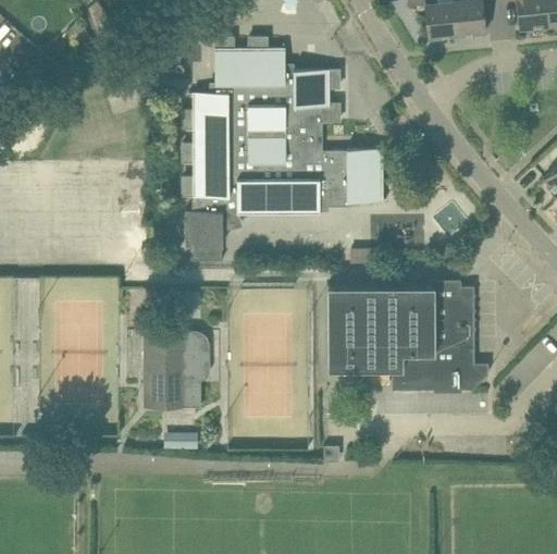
[(408,0),(409,5),(424,4),(429,38),(458,36),(454,1),(437,2),(436,0),(408,0)]
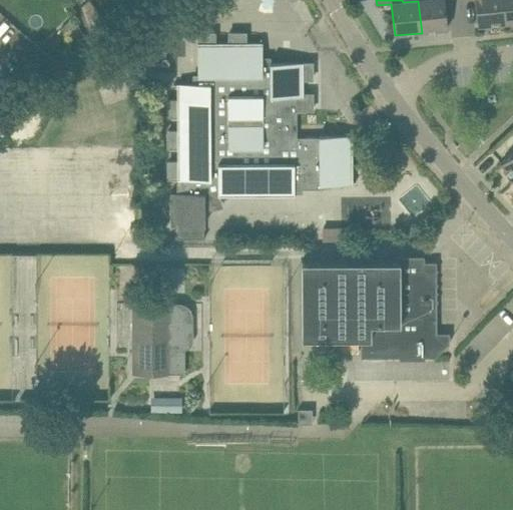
[(425,0),(418,1),(422,33),(448,30),(445,0),(425,0)]
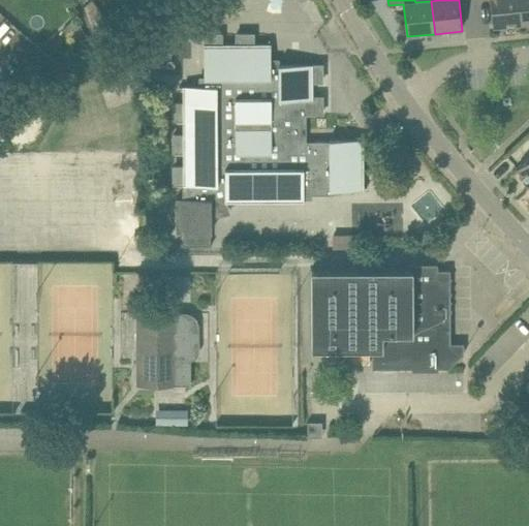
[(518,0),(490,0),(494,28),(521,25),(518,0)]
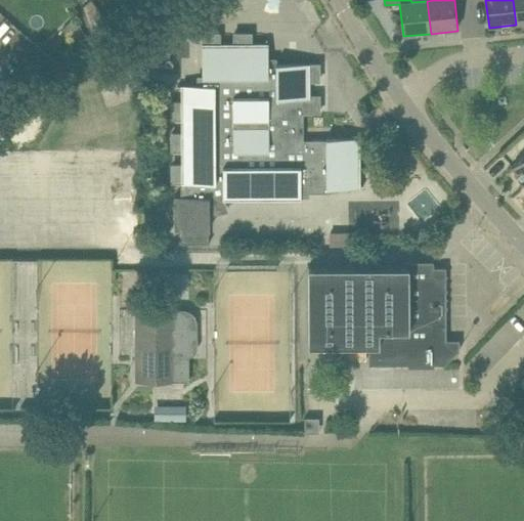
[(523,0),(513,0),(516,25),(523,23),(523,0)]
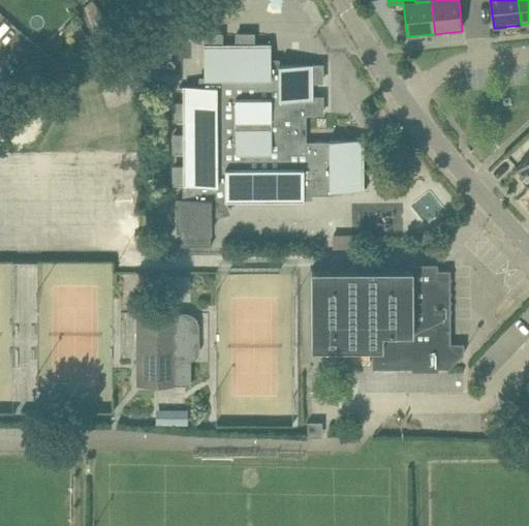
[(73,21),(62,33),(69,40),(81,27),(73,21)]
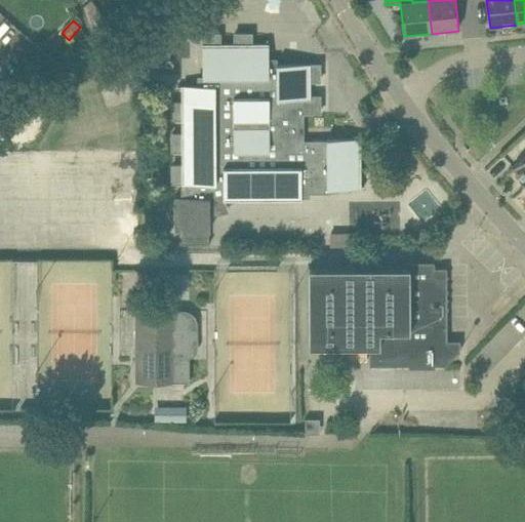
[(328,195),(328,189),(361,189),(361,141),(327,142),(327,143),(299,143),(299,133),(304,133),(304,115),(321,115),(321,98),(310,98),(310,83),(321,83),(321,67),(277,67),(277,69),(268,69),(268,42),(267,42),(267,46),(252,46),(252,35),(235,35),(235,46),(220,46),(220,36),(203,36),(203,79),(205,79),(205,87),(178,87),(178,89),(183,89),(183,104),(171,104),(171,121),(183,121),(183,135),(171,135),(172,153),(183,152),(183,167),(172,167),(172,184),(182,184),(182,199),(174,199),(174,200),(175,200),(175,231),(174,231),(174,232),(182,232),(182,244),(180,244),(180,245),(210,245),(210,244),(209,244),(209,232),(210,232),(210,231),(209,231),(209,216),(226,212),(226,202),(299,201),(299,205),(301,205),(300,191),(310,191),(310,195),(328,195)]
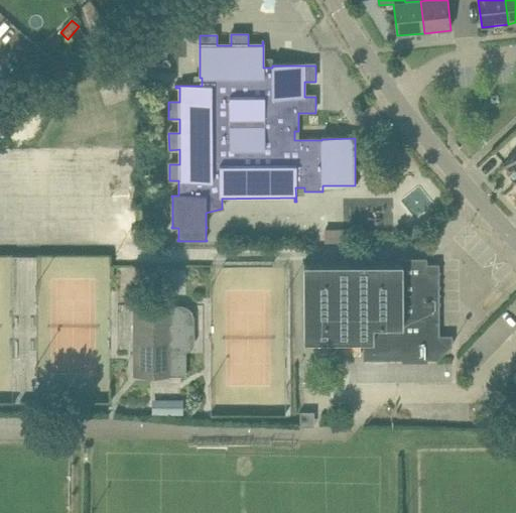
[(511,179),(515,184),(515,154),(504,166),(514,176),(511,179)]
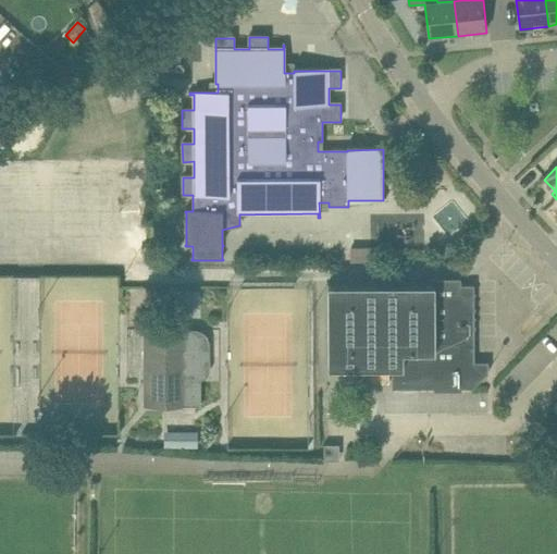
[(371,248),(350,248),(350,262),(371,262),(371,248)]
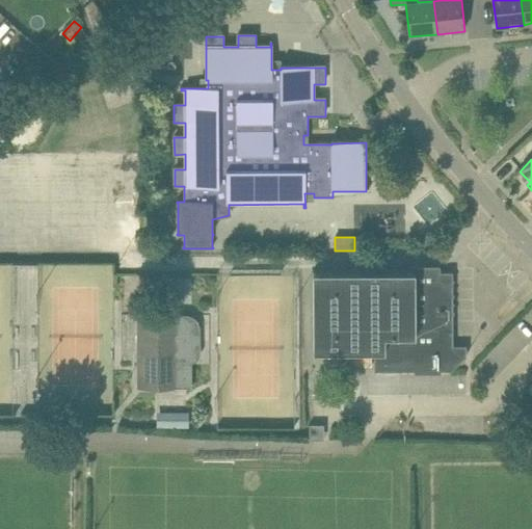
[(314,268),(315,353),(374,352),(374,372),(452,372),(462,362),(453,352),(453,273),(441,273),(441,268),(314,268)]
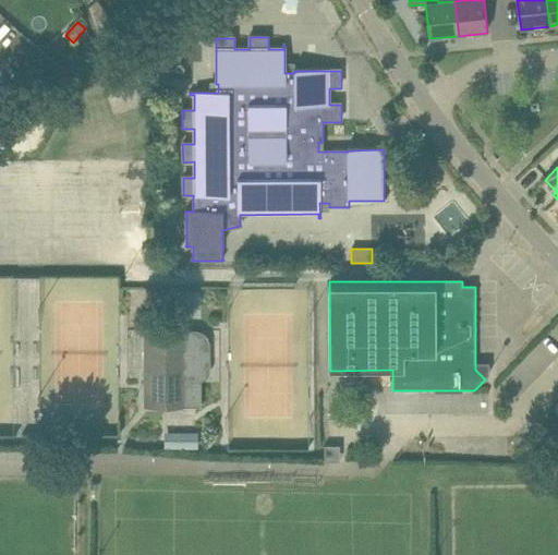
[(145,340),(145,408),(202,408),(202,340),(145,340)]
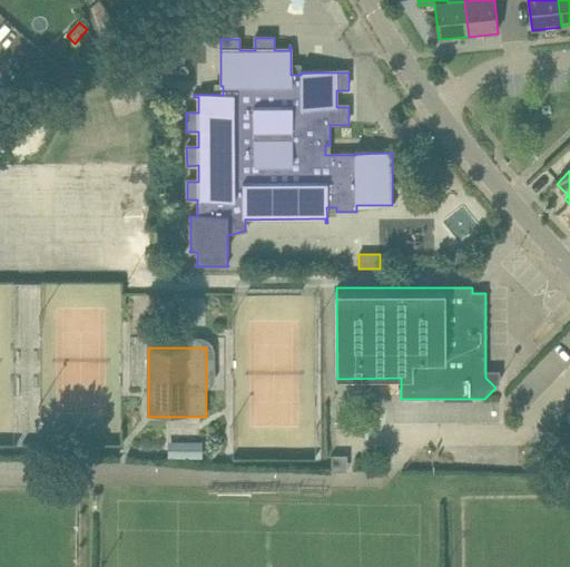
[(399,382),(372,382),(372,393),(399,393),(399,382)]
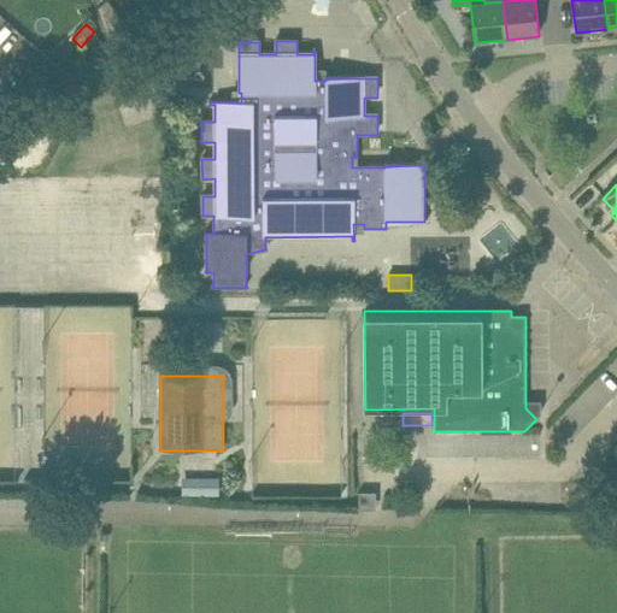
[(186,499),(207,499),(207,482),(186,482),(186,499)]
